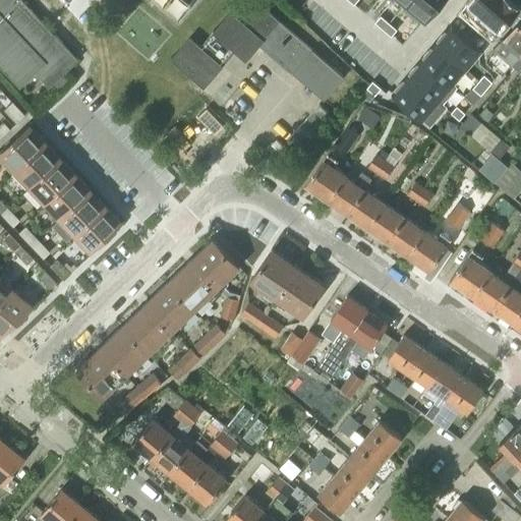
[(78,60),(21,0),(0,0),(0,65),(20,87),(35,73),(49,88),(78,60)]
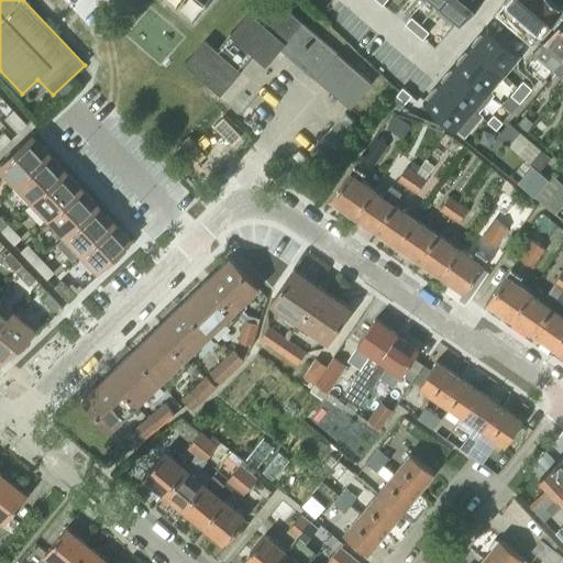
[(477,0),(440,0),(441,0),(462,18),(477,0)]
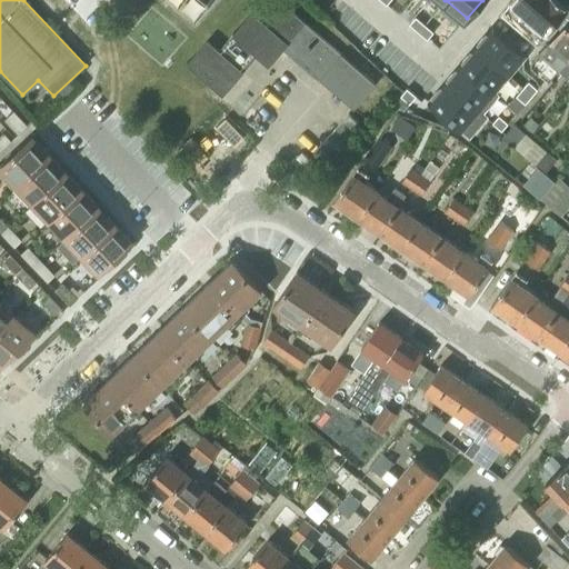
[(537,45),(567,10),(555,0),(510,0),(500,12),(537,45)]
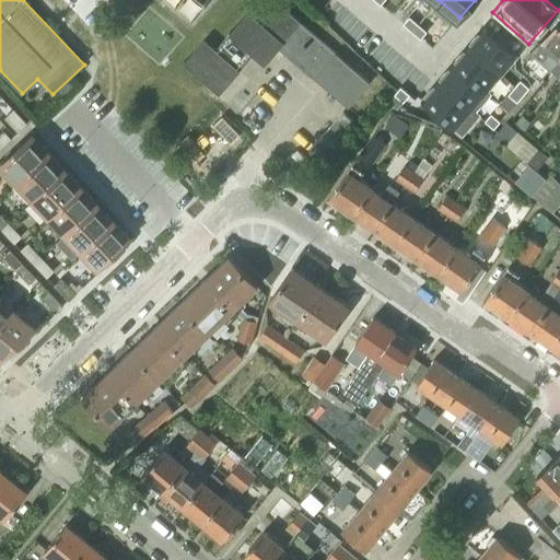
[(369,83),(277,2),(259,22),(247,12),(214,49),(203,39),(183,63),(207,84),(219,94),(238,71),(240,71),(236,68),(248,53),(264,66),(282,44),(316,74),(312,80),(313,80),(315,78),(348,107),(369,83)]
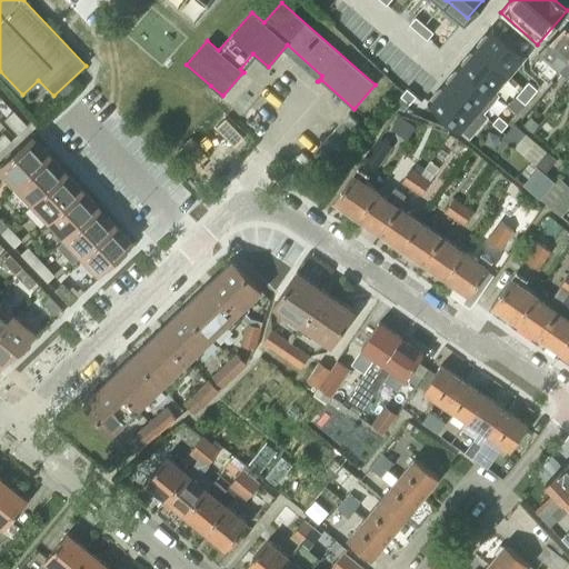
[(418,32),(425,25),(416,17),(409,25),(418,32)]
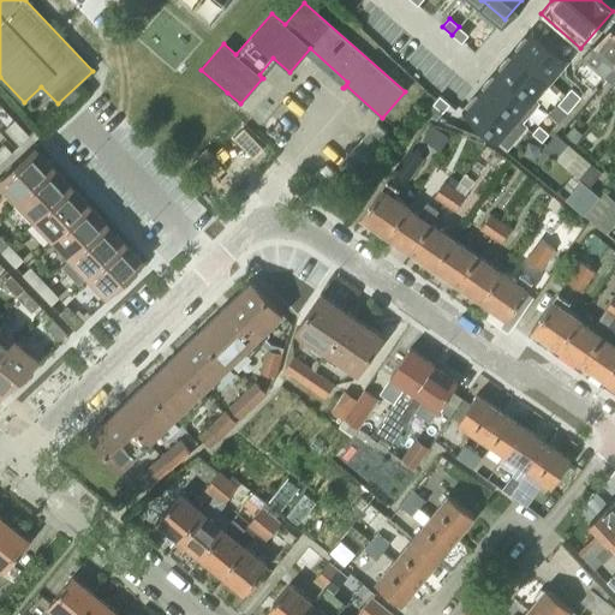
[(609,67),(614,60),(614,22),(590,52),(609,67)]
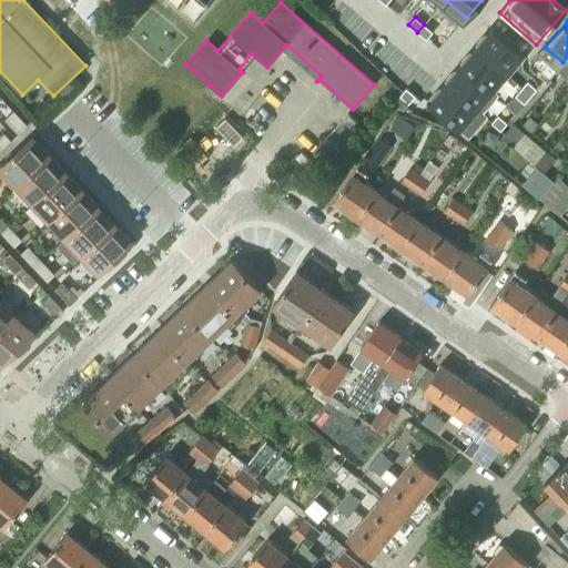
[(426,39),(433,32),(424,24),(417,32),(426,39)]
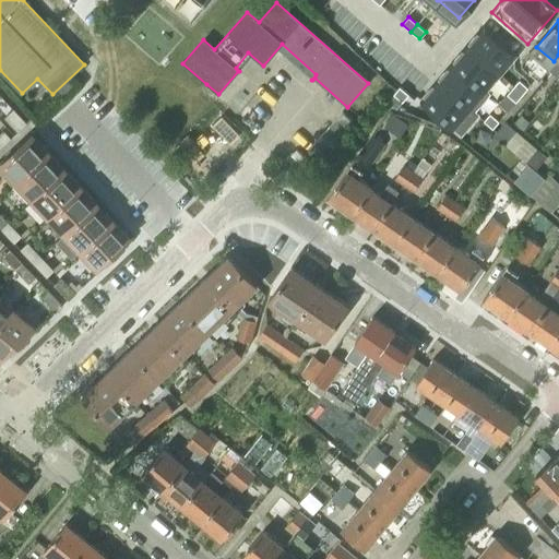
[(514,55),(484,28),(467,47),(499,73),(514,55)]
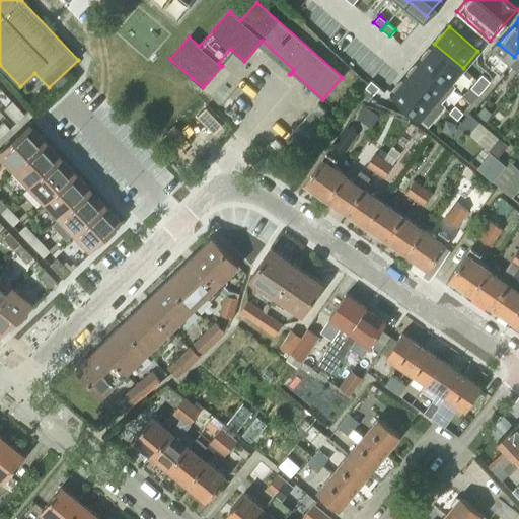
[(463,68),(434,44),(421,60),(449,84),(450,83),(463,68)]
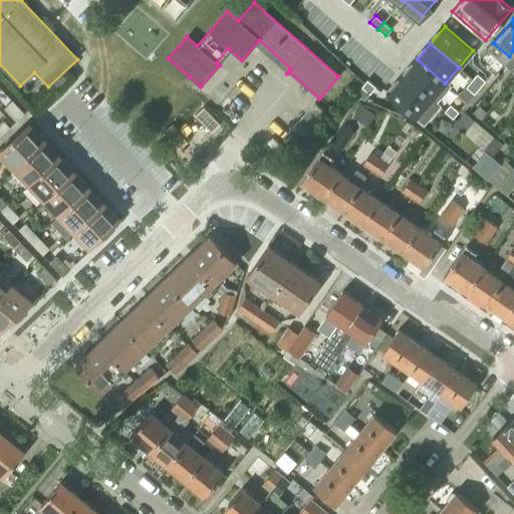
[(445,83),(417,59),(403,75),(431,100),(432,99),(435,102),(449,85),(446,82),(445,83)]
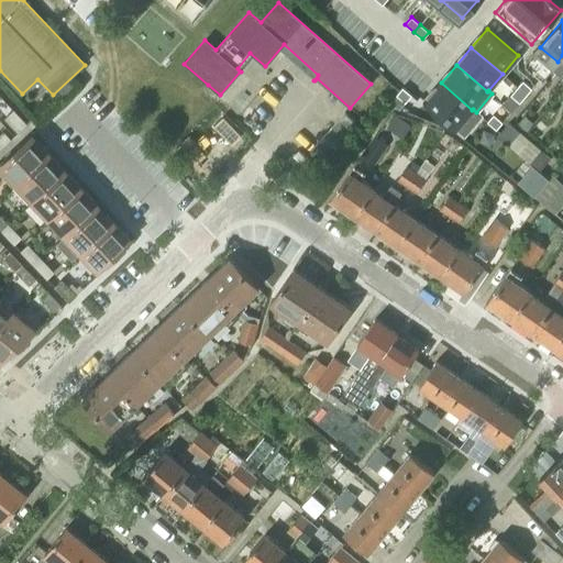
[(532,89),(522,80),(517,88),(526,96),(532,89)]
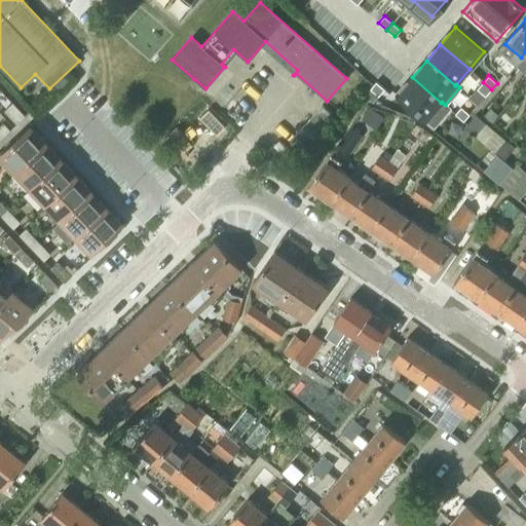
[(441,103),(412,77),(397,95),(434,125),(449,108),(445,105),(442,102),(441,103)]
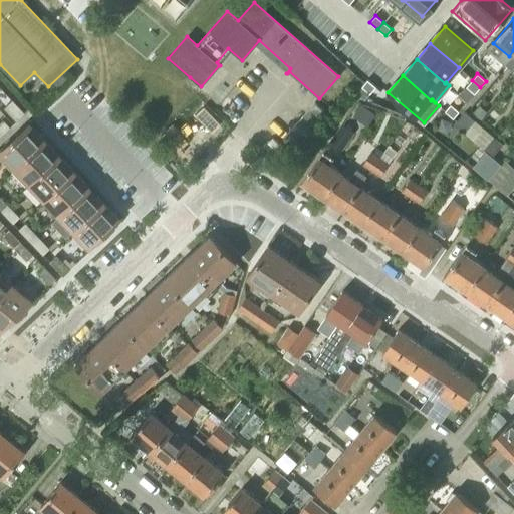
[(367,80),(361,86),(370,93),(375,87),(367,80)]
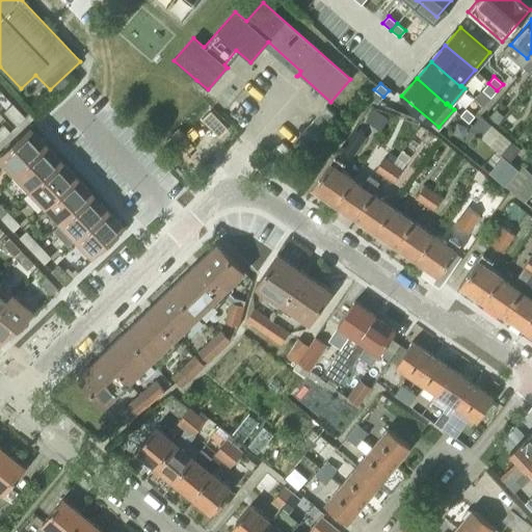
[(497,90),(488,83),(482,89),(491,97),(497,90)]
